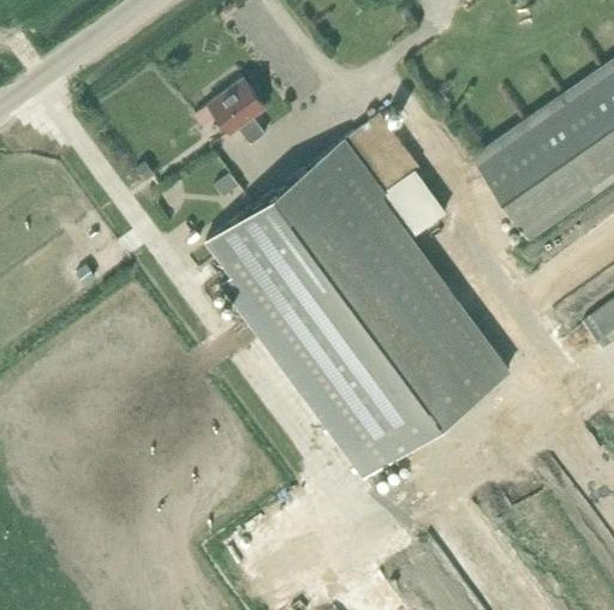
[(613,63),(474,161),(529,240),(613,181),(613,63)]
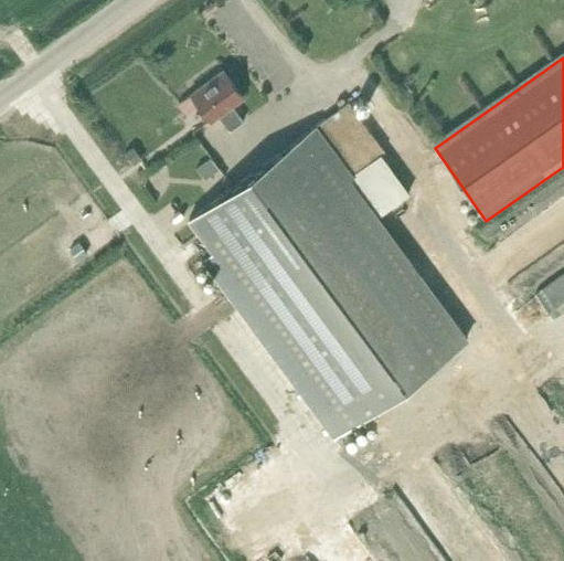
[(222,74),(192,96),(212,123),(217,119),(229,134),(241,125),(230,110),(242,102),(222,74)]
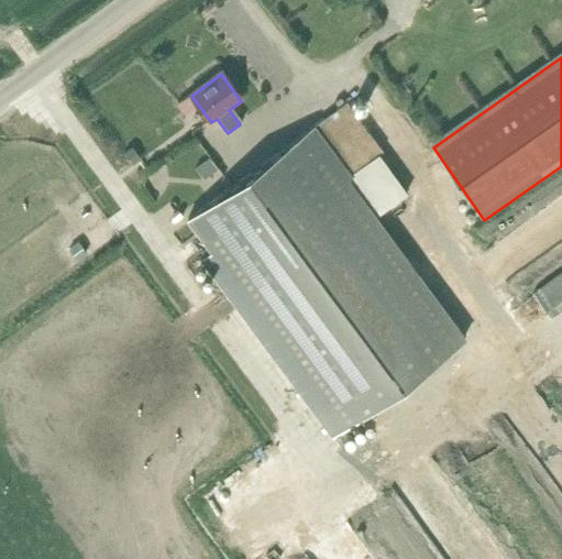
[(346,105),(188,222),(199,237),(212,255),(202,262),(227,295),(237,288),(318,399),(309,406),(333,439),(466,341),(454,325),(437,338),(360,232),(409,196),(381,156),(383,154),(346,105)]
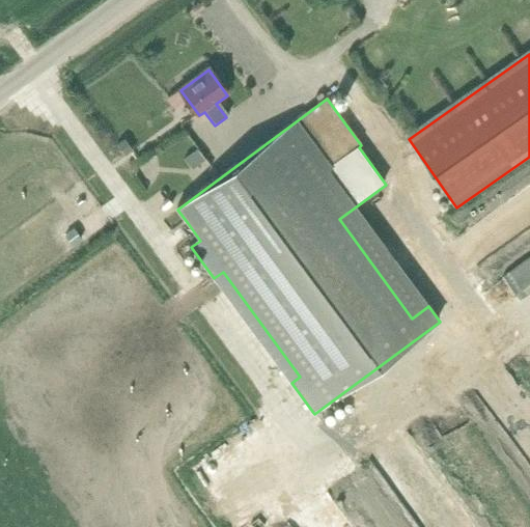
[(124,142),(118,147),(127,159),(133,154),(124,142)]
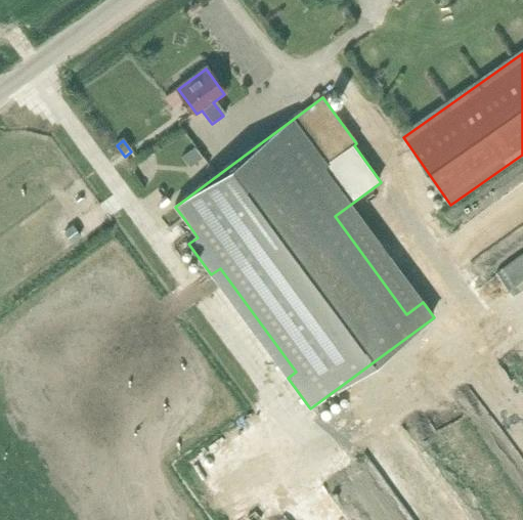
[(197,149),(183,160),(190,170),(204,160),(197,149)]
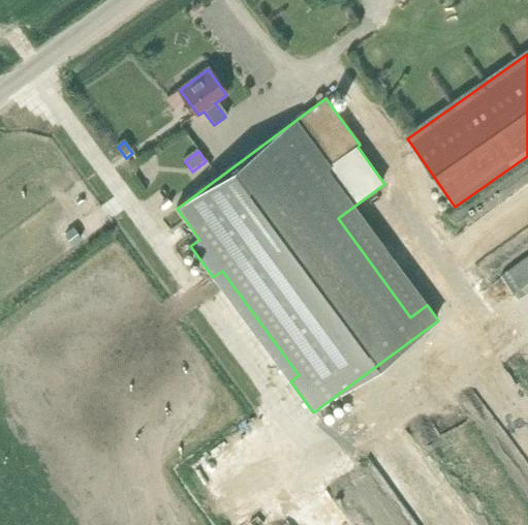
[(527,258),(502,278),(519,300),(527,292),(527,258)]
